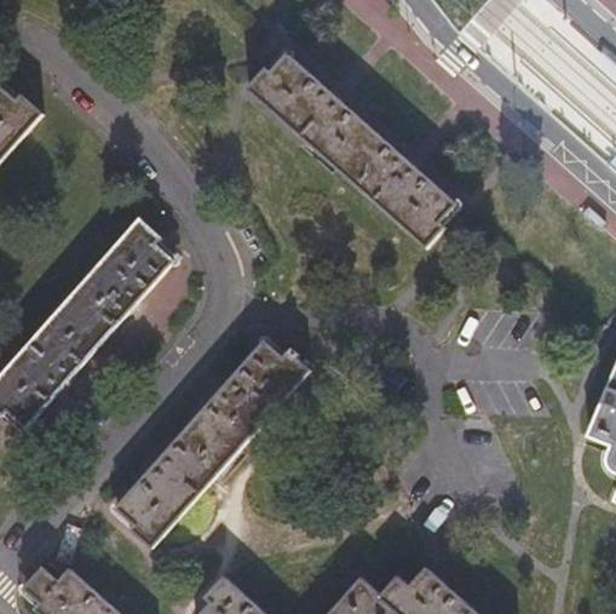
[(454,201),(287,52),(269,70),(264,66),(247,86),(424,246),(443,227),(437,222),(454,201)]
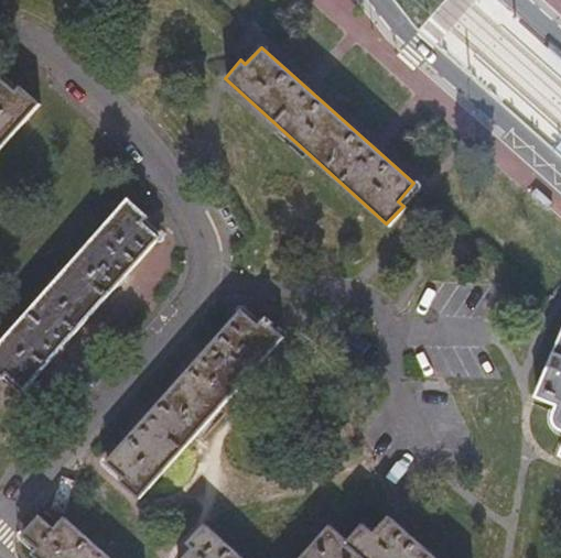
[(0,143),(38,101),(19,85),(14,90),(0,77),(0,143)]
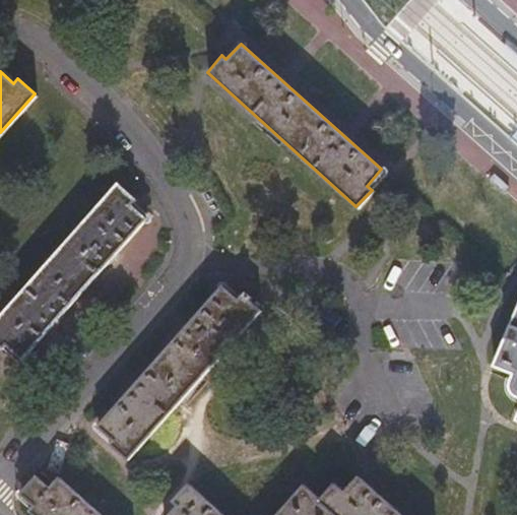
[(133,198),(117,183),(0,315),(0,346),(4,342),(19,357),(145,217),(130,203),(133,198)]
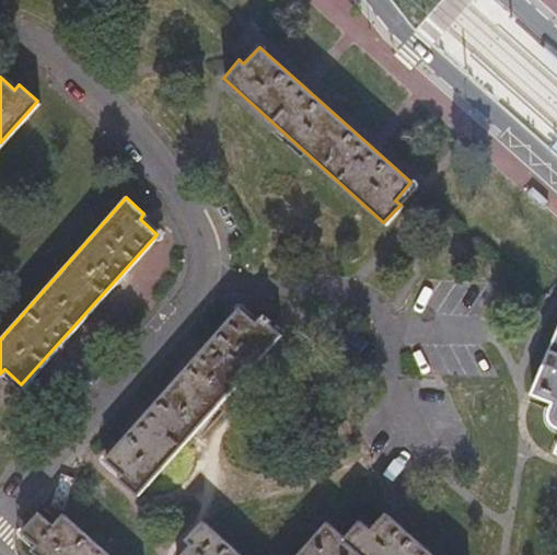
[(171,382),(206,413),(278,332),(259,315),(255,322),(238,308),(171,382)]
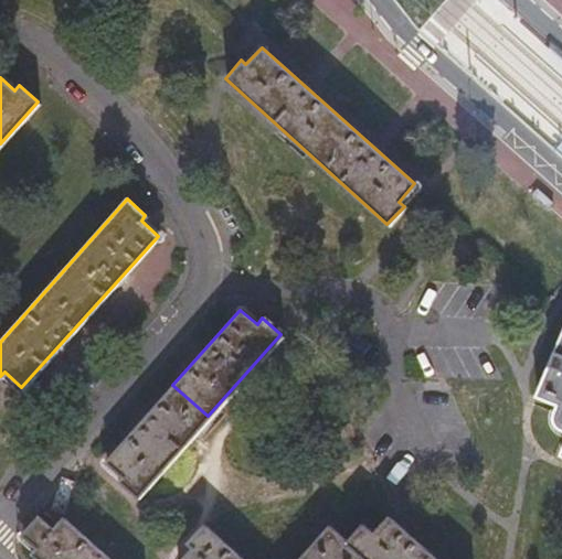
[(561,328),(532,396),(555,404),(551,411),(552,421),(558,430),(561,432),(561,444),(558,454),(561,455),(561,328)]
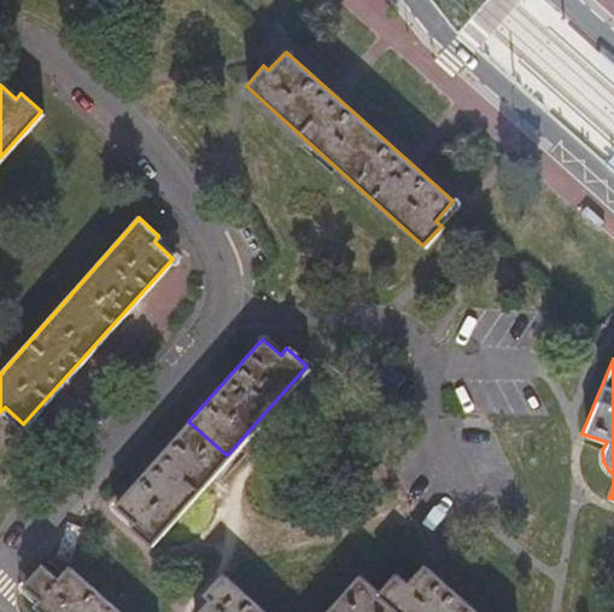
[(227,455),(188,421),(113,503),(133,522),(129,524),(148,543),(227,455)]
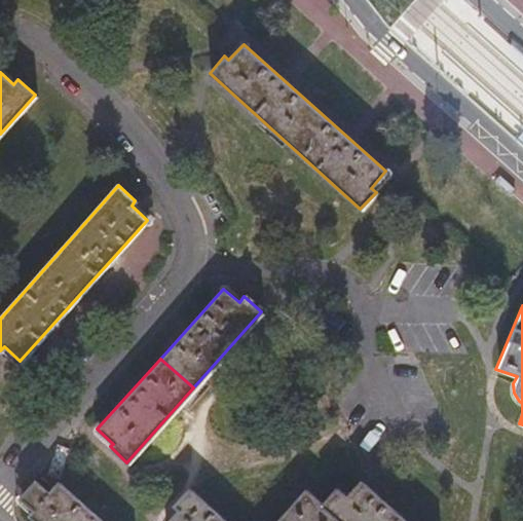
[(102,520),(58,482),(48,491),(35,479),(20,497),(32,511),(29,515),(35,520),(102,520)]
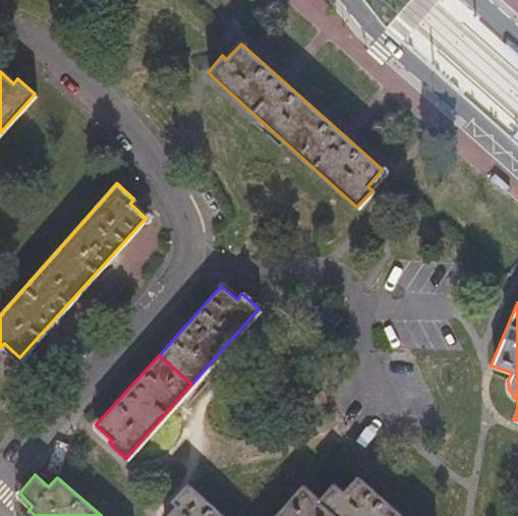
[(337,515),(401,515),(358,476),(343,492),(333,483),(319,500),(335,514),(337,515)]
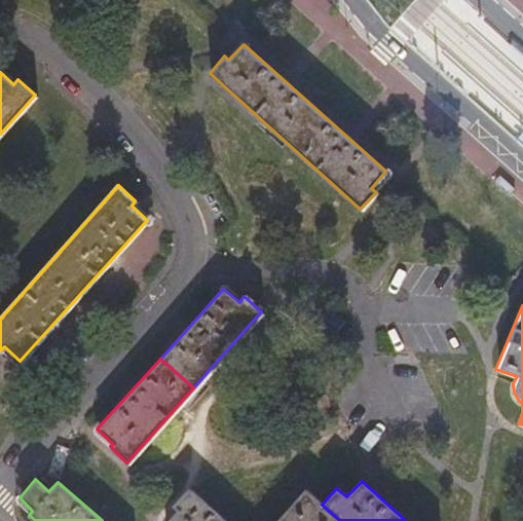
[(225,520),(188,487),(173,506),(178,510),(167,520),(225,520)]
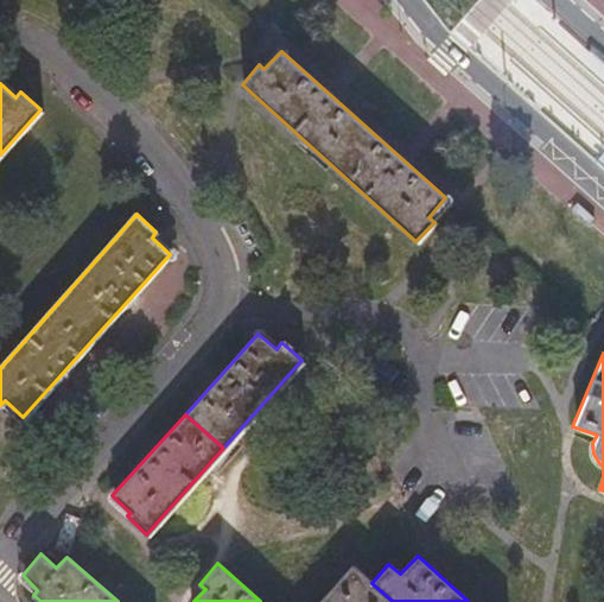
[(388,601),(390,600),(372,583),(351,565),(318,601),(388,601)]
